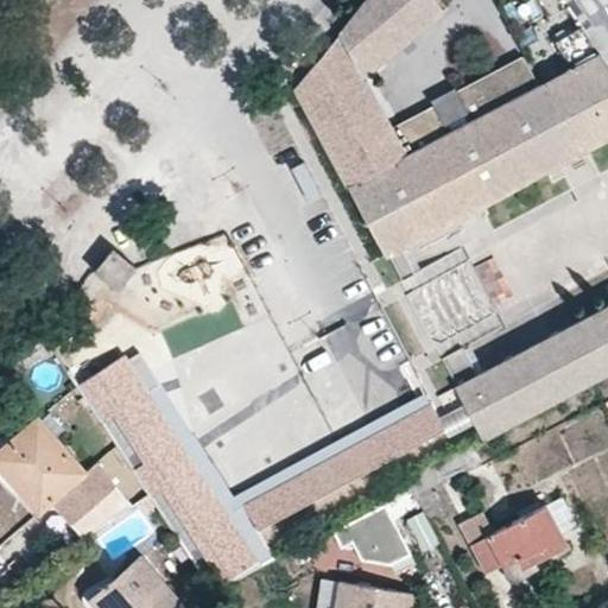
[(545,173),(590,149),(548,78),(538,83),(524,56),(457,93),(470,118),(447,131),(434,108),(394,130),(366,80),(447,13),(435,0),(367,0),(295,90),(386,258),(390,257),(401,279),(415,272),(403,249),(451,223),(482,207),(545,173)]
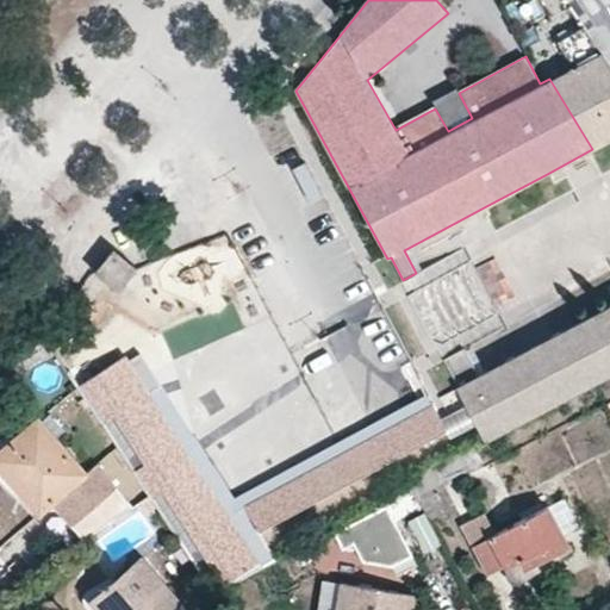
[(592,149),(609,139),(609,64),(583,25),(558,41),(571,67),(549,79),(592,149)]
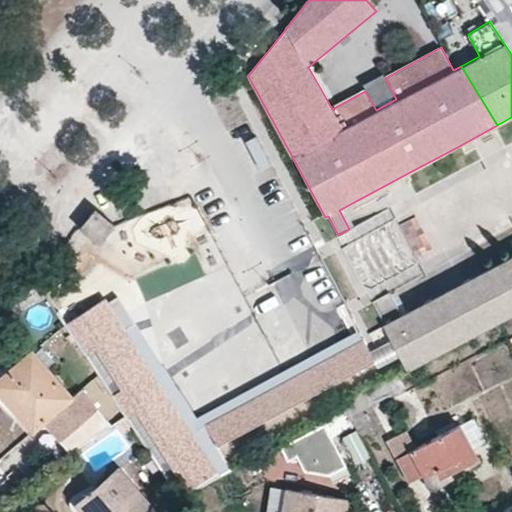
[(362,84),(365,91),(376,110),(396,99),(385,78),(382,73),(362,84)]
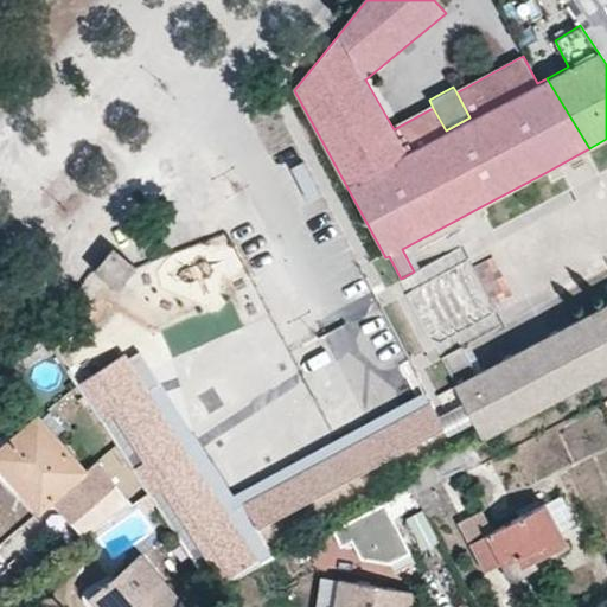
[(113,248),(94,272),(117,292),(138,268),(113,248)]
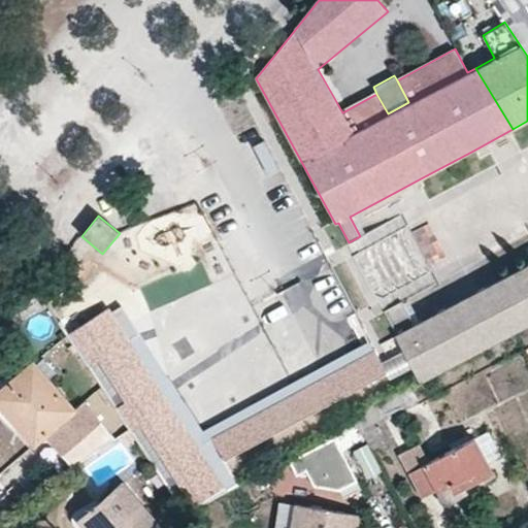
[(397,334),(396,334),(405,351),(413,366),(421,380),(527,322),(527,263),(497,281),(416,324),(403,300),(394,305),(385,310),(397,334)]
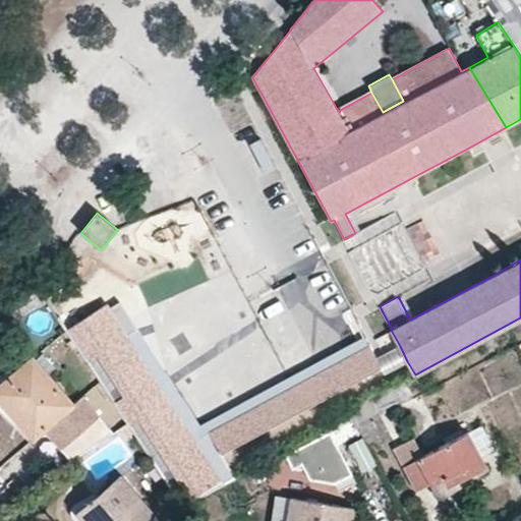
[(111,311),(107,305),(68,333),(185,508),(239,479),(230,464),(388,379),(385,373),(377,358),(365,339),(289,378),(200,425),(119,305),(111,311)]
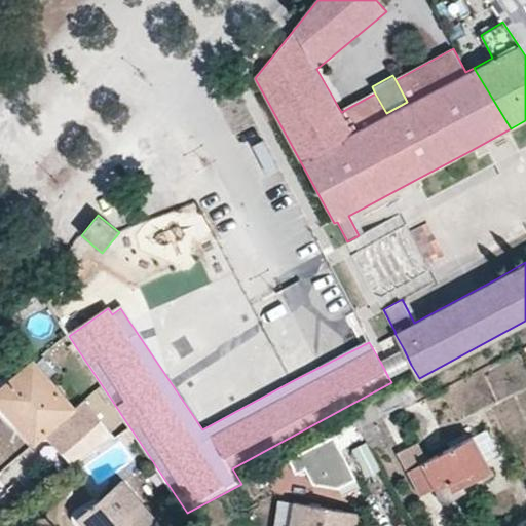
[(388,377),(411,365),(404,349),(380,362),(388,377)]
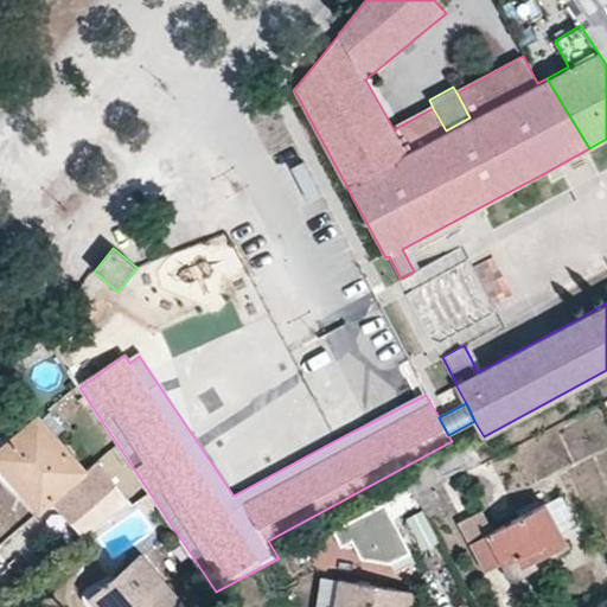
[(84,472),(37,417),(0,449),(0,464),(40,510),(52,500),(84,472)]
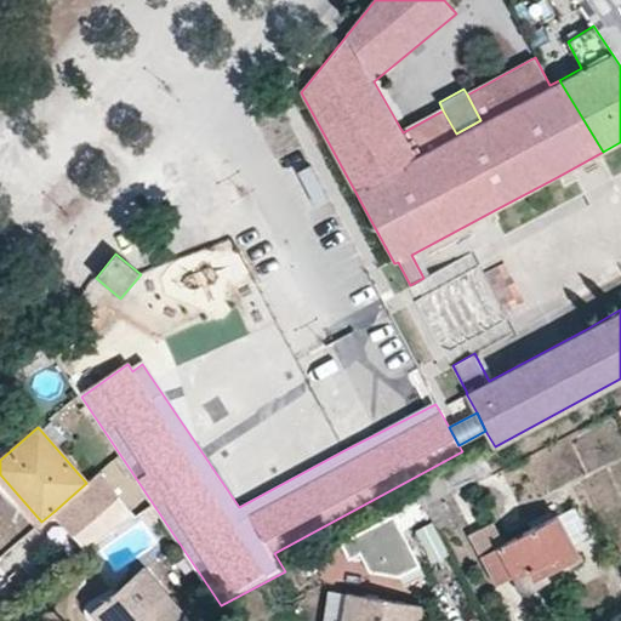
[(567,445),(536,460),(553,491),(581,477),(567,445)]
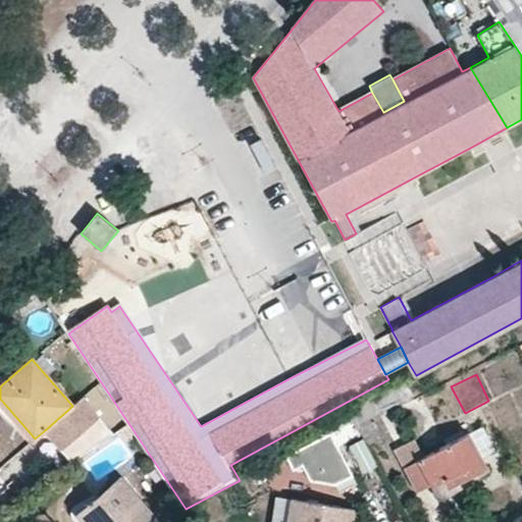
[(404,379),(395,384),(404,401),(413,396),(404,379)]
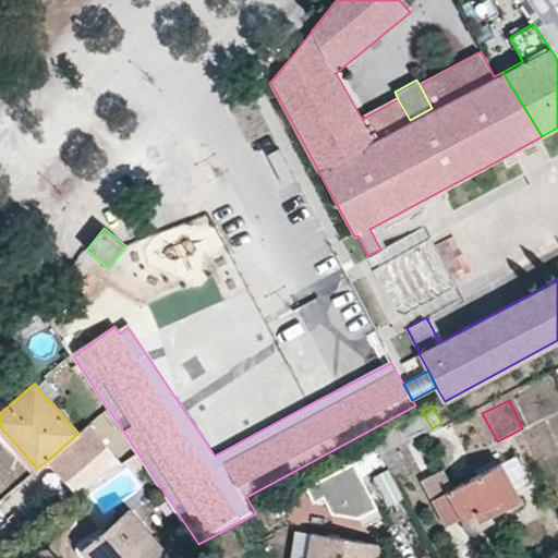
[(77,434),(48,460),(77,494),(122,463),(89,424),(77,434)]
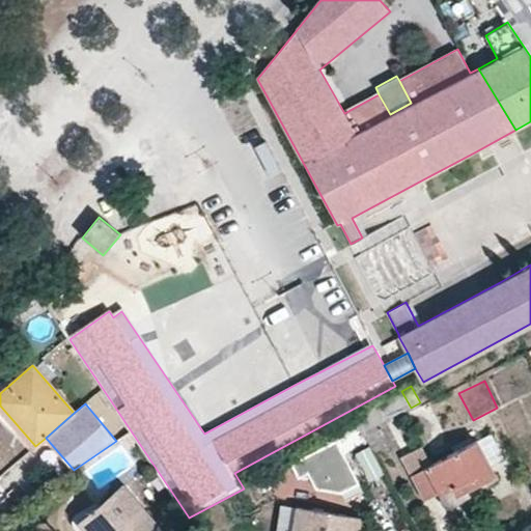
[(491,432),(478,440),(492,466),(504,457),(491,432)]
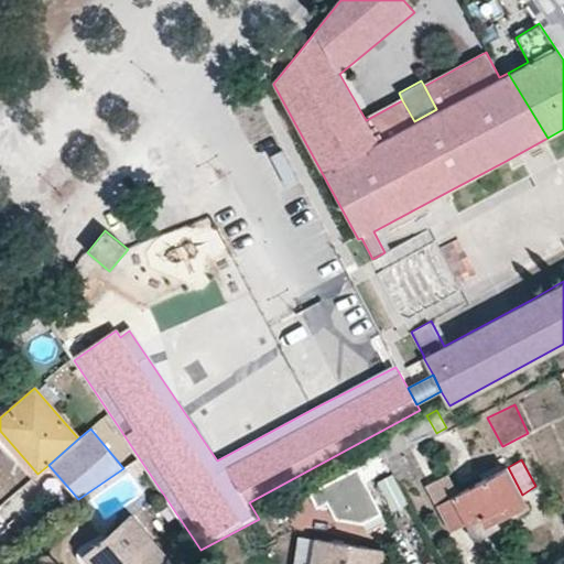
[(382,511),(358,465),(310,490),(318,507),(328,501),(337,518),(361,522),(382,511)]
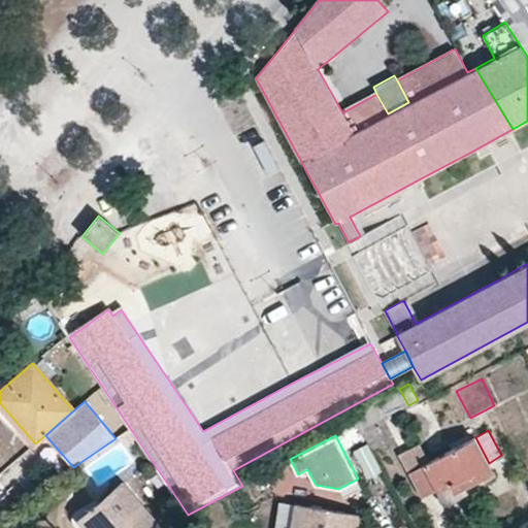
[(489,463),(475,437),(429,462),(419,444),(398,456),(422,497),(434,491),(435,494),(448,488),(452,495),(494,472),(489,463)]
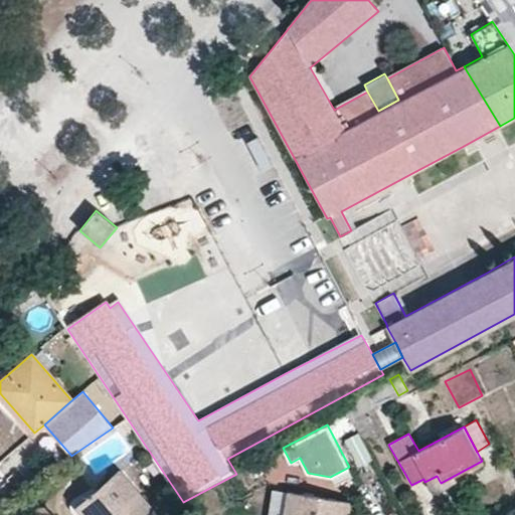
[(355,427),(341,435),(357,466),(371,459),(355,427)]
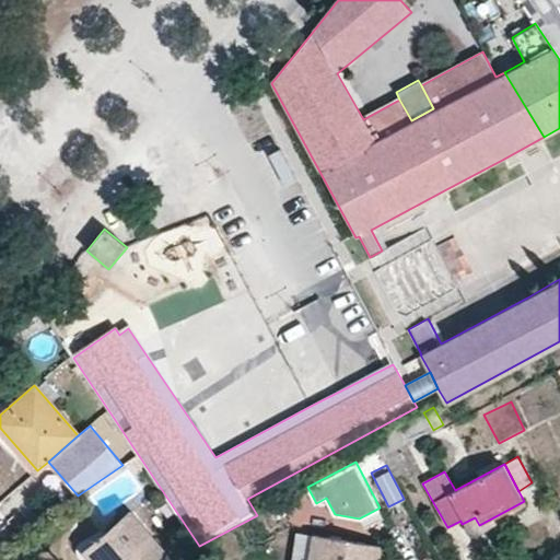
[(170,559),(129,512),(83,552),(90,559),(170,559)]
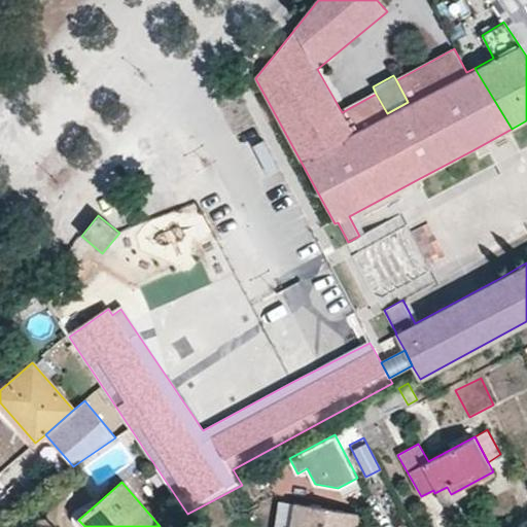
[(293,504),(289,526),(355,526),(358,514),(293,504)]
